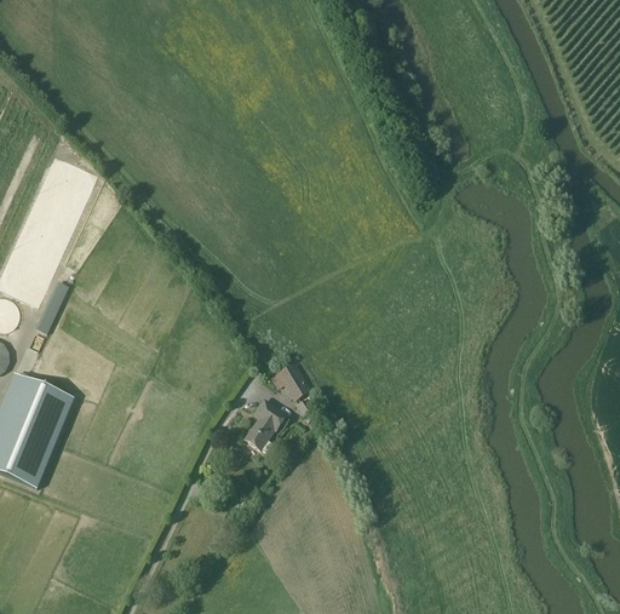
[(50,330),(65,297),(56,292),(40,326),(50,330)]
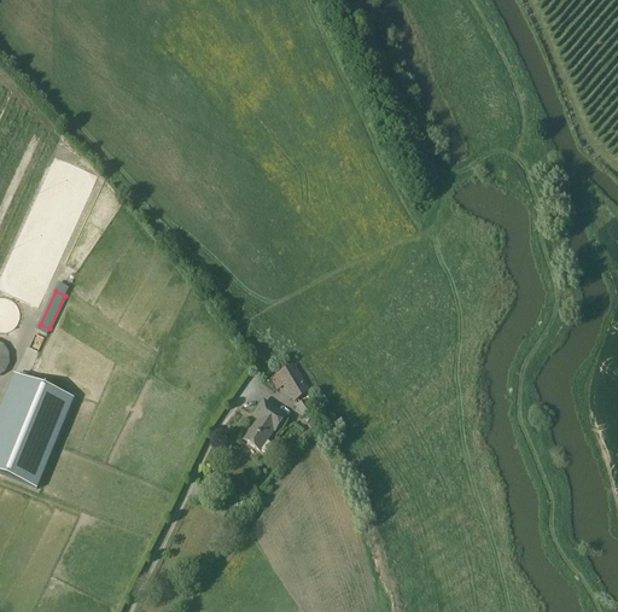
[(10,361),(10,341),(0,334),(0,371),(5,372),(10,361)]
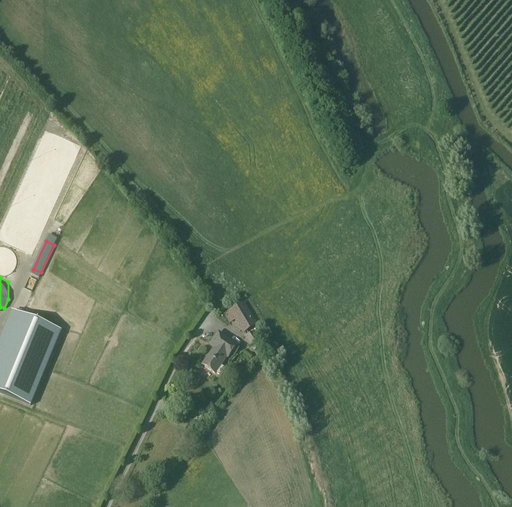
[(243,298),(224,310),(230,319),(235,316),(243,330),(258,321),(243,298)]
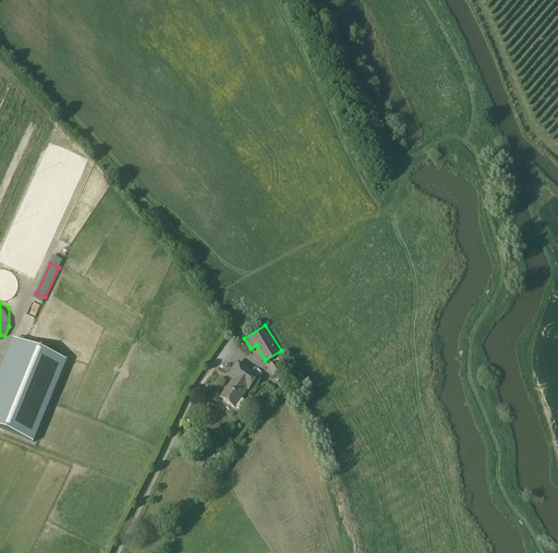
[(67,357),(14,335),(0,370),(0,423),(33,437),(67,357)]
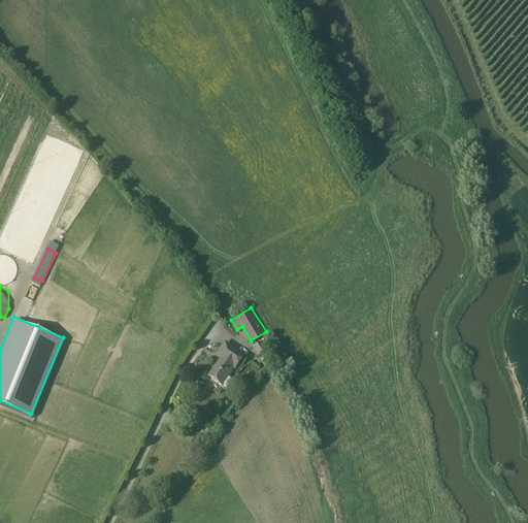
[(262,337),(252,344),(254,348),(258,353),(268,347),(262,337)]
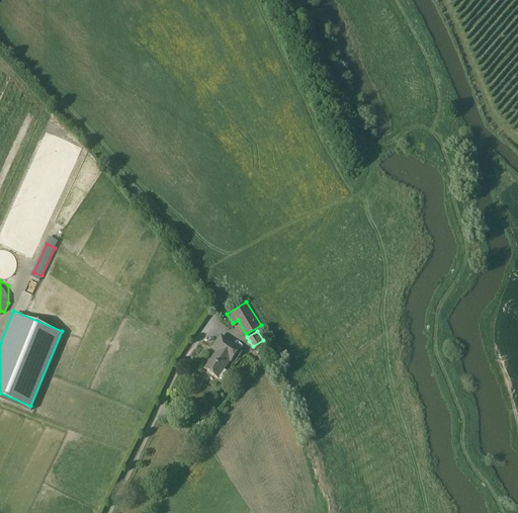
[(206,366),(206,367),(218,375),(219,373),(224,376),(229,369),(225,366),(230,358),(231,359),(240,345),(237,343),(226,336),(220,332),(210,345),(214,348),(218,350),(207,365),(206,366)]
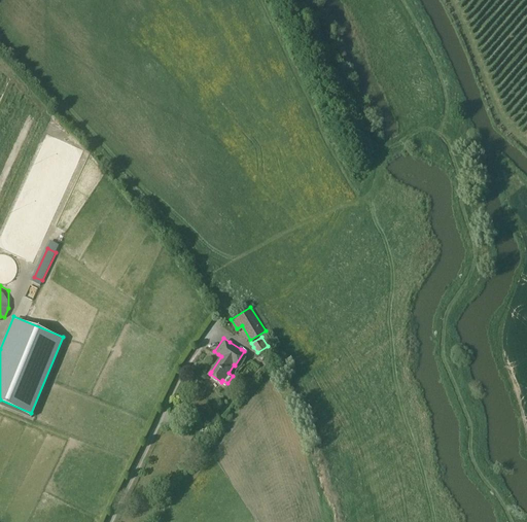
[(188,447),(195,451),(198,447),(191,443),(188,447)]
